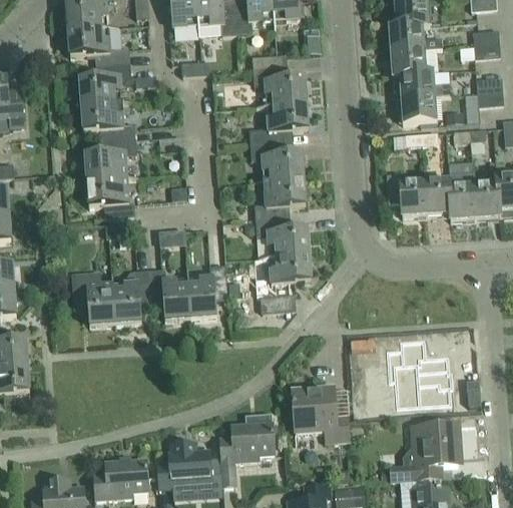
[(134,0),(136,20),(149,19),(147,0),(134,0)]
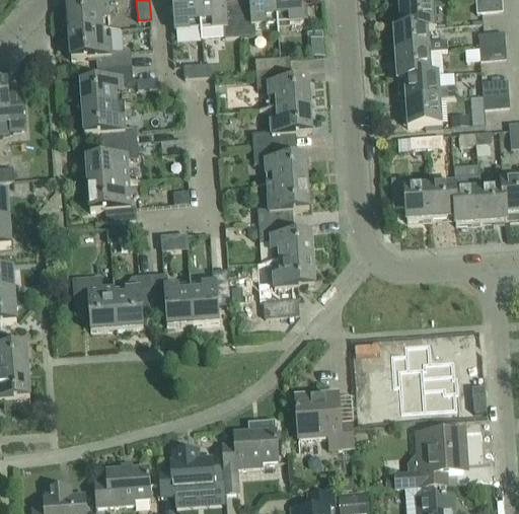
[(171,0),(174,30),(203,28),(200,0),(171,0)]
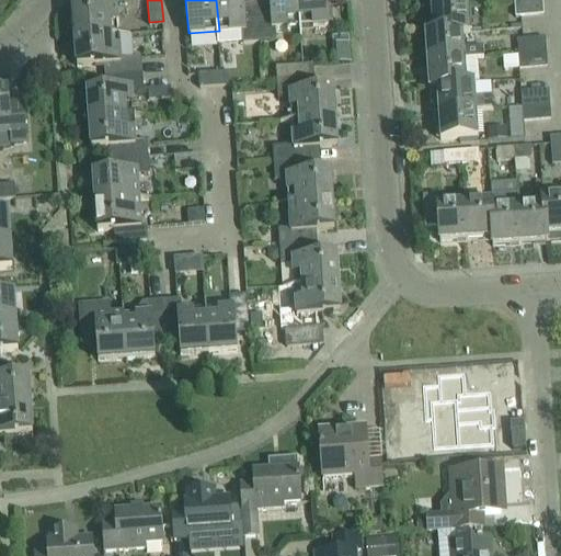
[(260,38),(258,6),(258,1),(256,1),(256,7),(244,7),(243,0),(216,0),(219,31),(242,30),(243,40),(260,38)]
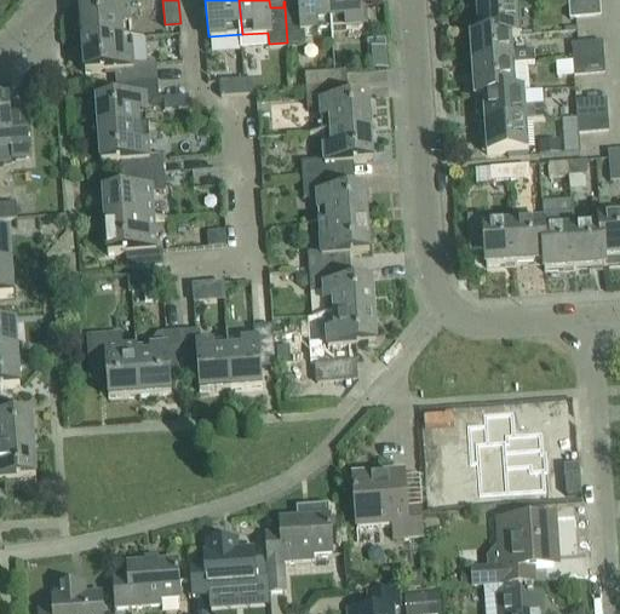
[(331,26),(328,0),(298,0),(298,6),(285,6),(287,42),(306,41),(305,28),(331,26)]
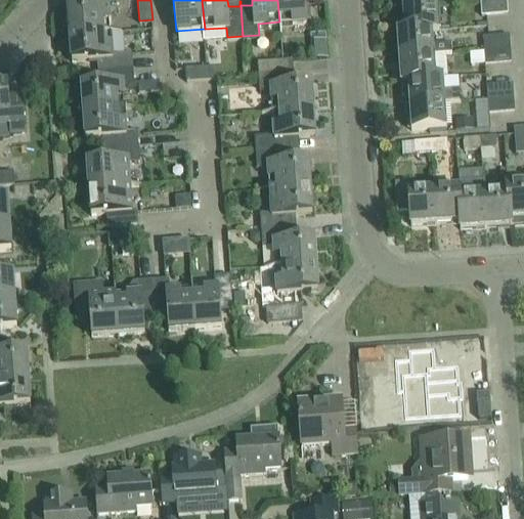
[(277,0),(279,22),(307,19),(305,0),(277,0)]
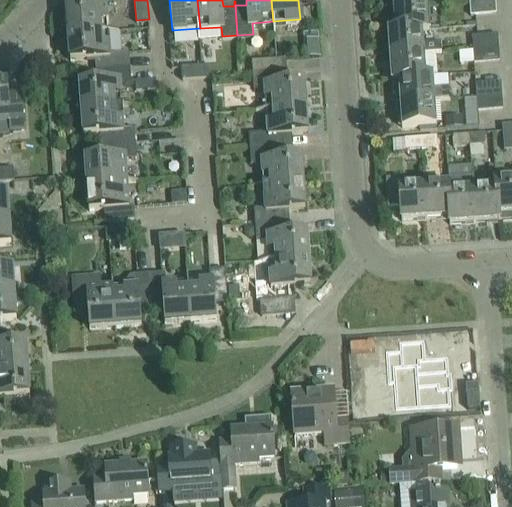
[(470,12),(475,12),(495,10),(494,0),(469,0),(470,12)]
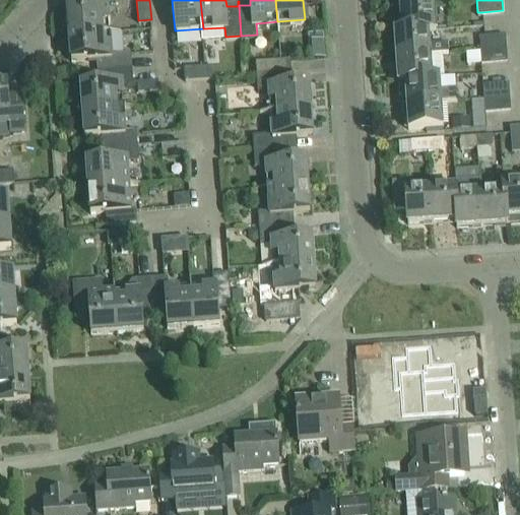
[(435,27),(433,1),(399,3),(401,27),(401,28),(428,26),(428,28),(435,27)]
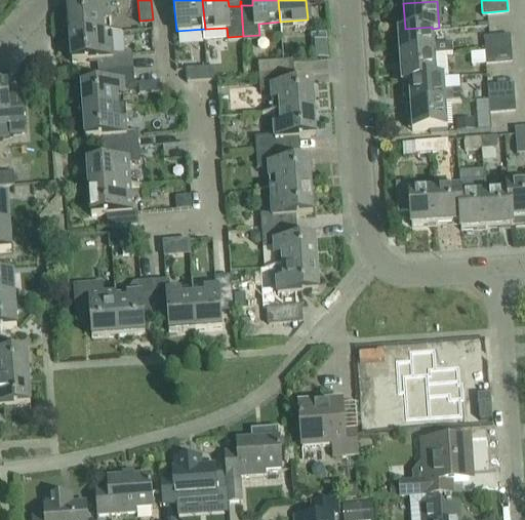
[(70,31),(111,28),(109,2),(68,5),(70,31)]
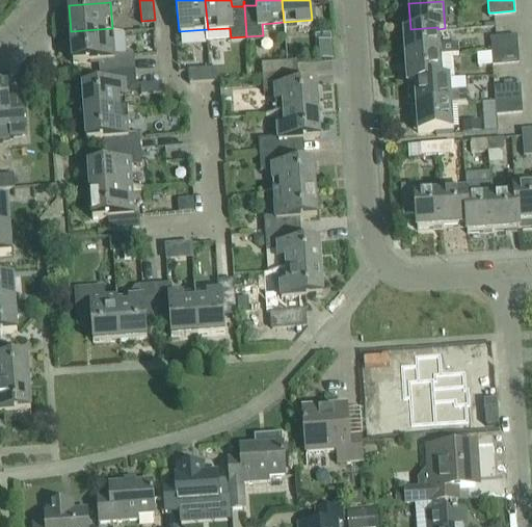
[(410,29),(410,28),(403,28),(404,56),(440,53),(440,52),(458,50),(458,40),(439,42),(437,29),(437,27),(410,29)]
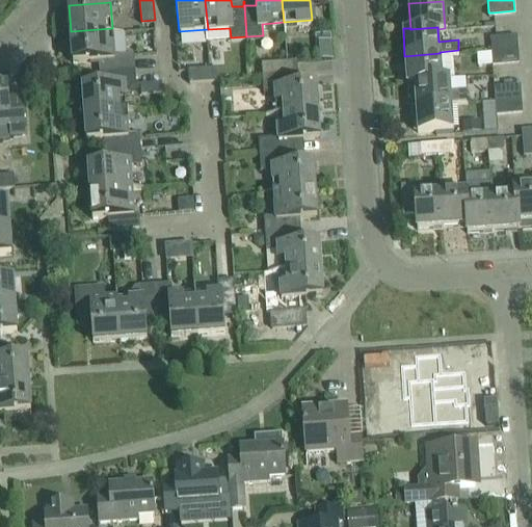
[(113,53),(112,28),(71,31),(73,59),(99,58),(99,70),(135,67),(134,51),(113,53)]
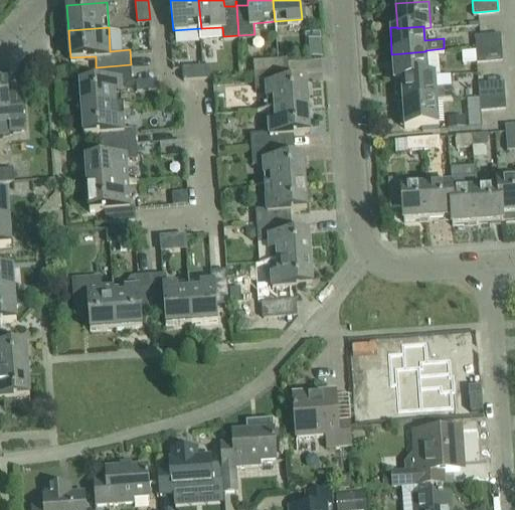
[(476,48),(500,46),(499,32),(475,34),(476,48)]
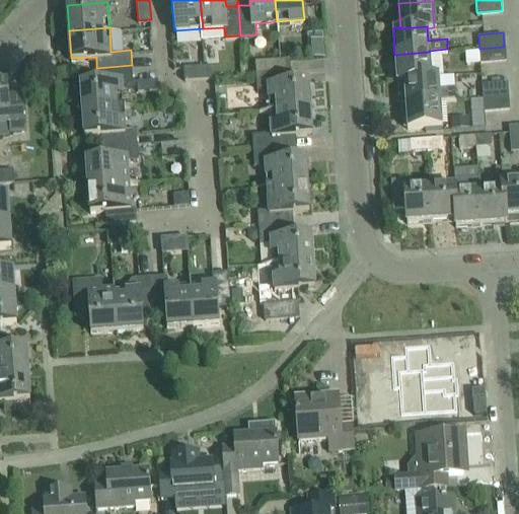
[(479,61),(505,59),(504,47),(479,49),(479,61)]
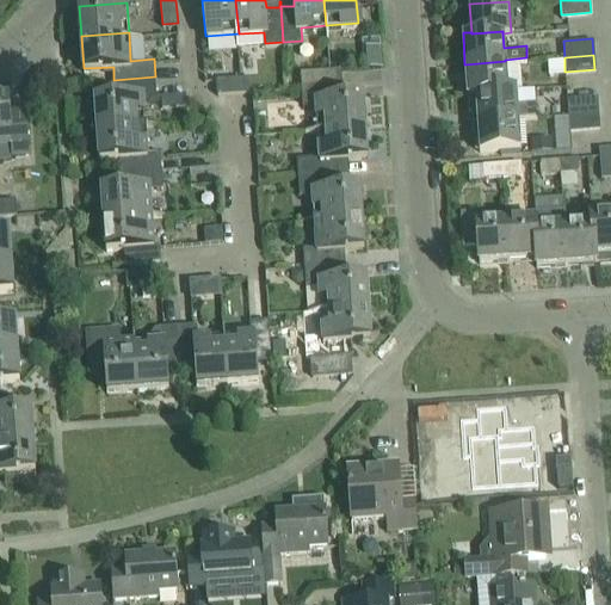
[(467,91),(507,88),(507,87),(505,61),(464,65),(467,91)]
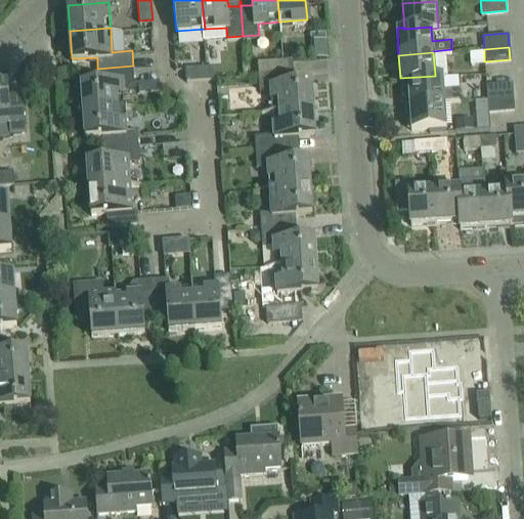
[(293,70),(292,57),(258,59),(259,72),(288,70),(293,70)]
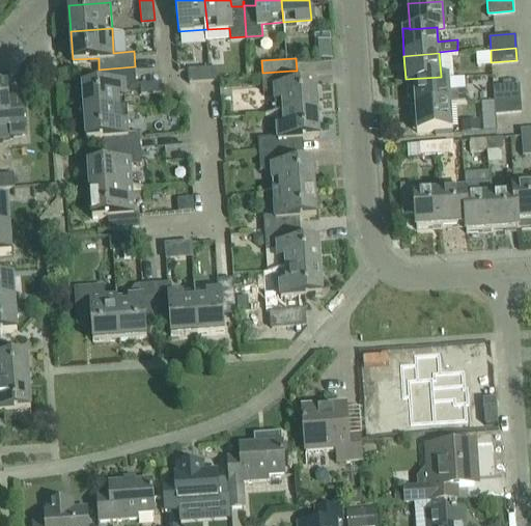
[(188,79),(219,77),(218,64),(187,66),(188,79)]
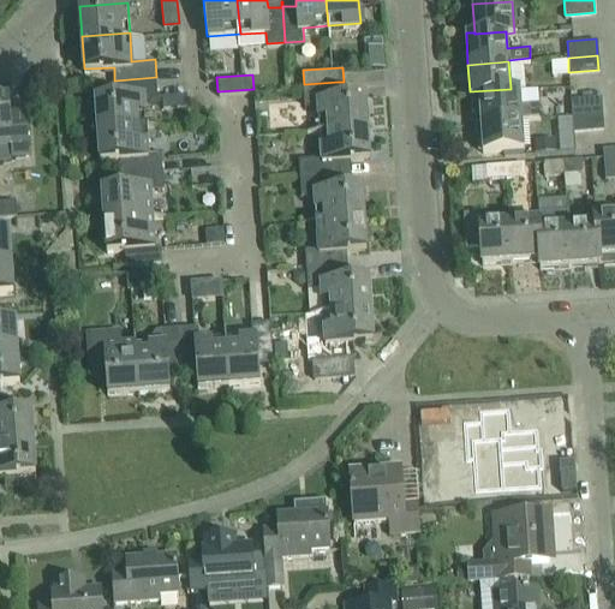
[(157,94),(156,77),(114,81),(120,81),(121,94),(95,96),(97,125),(148,121),(145,99),(163,97),(163,106),(187,103),(186,91),(157,94)]
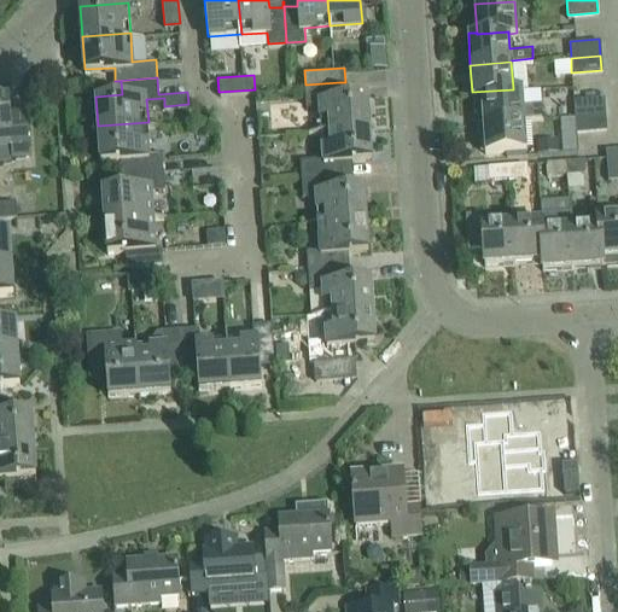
[(340,97),(339,82),(305,85),(307,104),(320,103),(321,128),(368,124),(367,94),(340,97)]
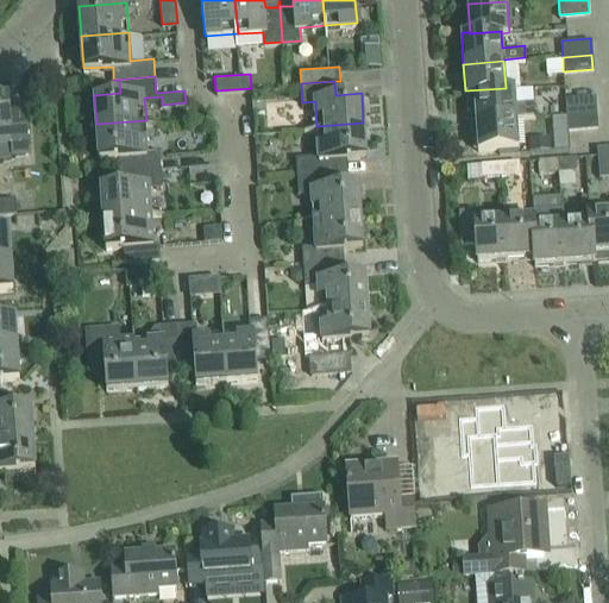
[(506,88),(465,90),(466,108),(475,108),(476,120),(515,118),(515,117),(534,115),(533,101),(514,102),(514,87),(506,87),(506,88)]
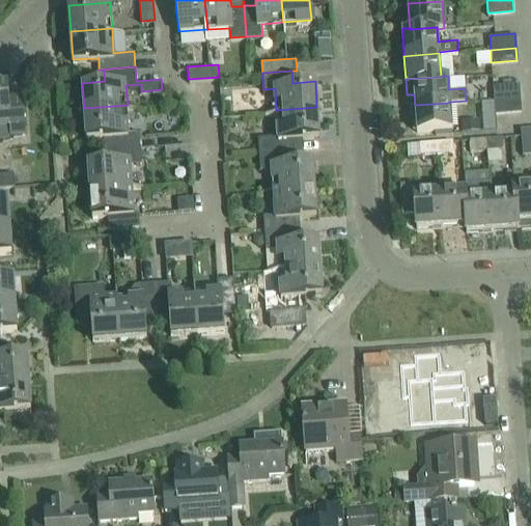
[(7,83),(0,83),(0,136),(7,136),(9,133),(25,132),(23,95),(21,95),(22,99),(8,100),(7,83)]
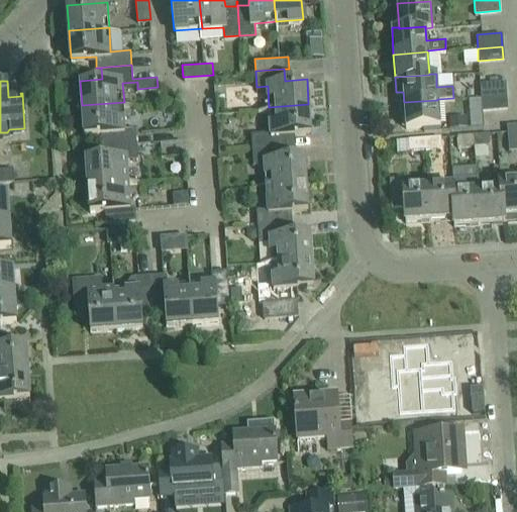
[(481,96),(506,94),(505,81),(480,82),(481,96)]
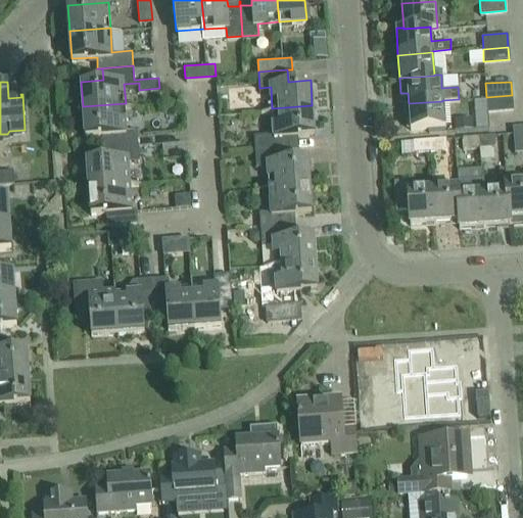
[(487,110),(513,108),(512,95),(486,97),(487,110)]
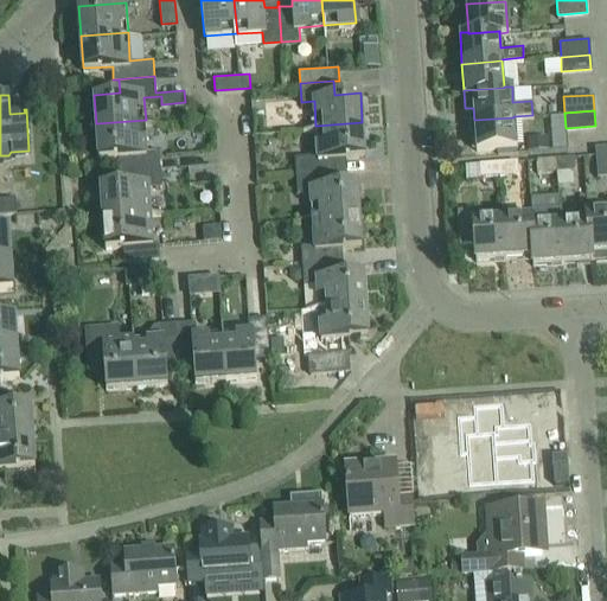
[(474,120),(477,148),(516,145),(513,117),(474,120)]
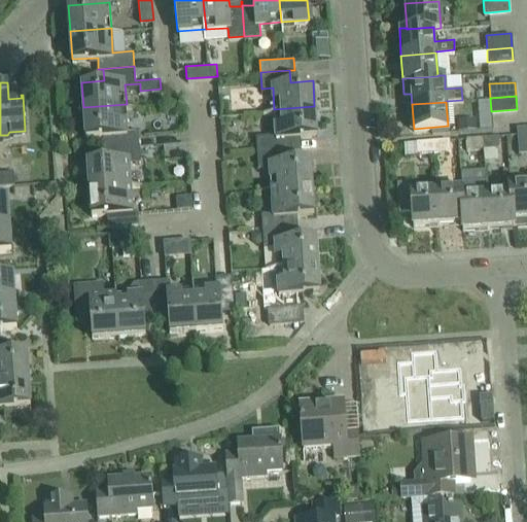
[(129,131),(127,104),(83,107),(85,136),(108,134),(108,145),(140,143),(139,130),(129,131)]
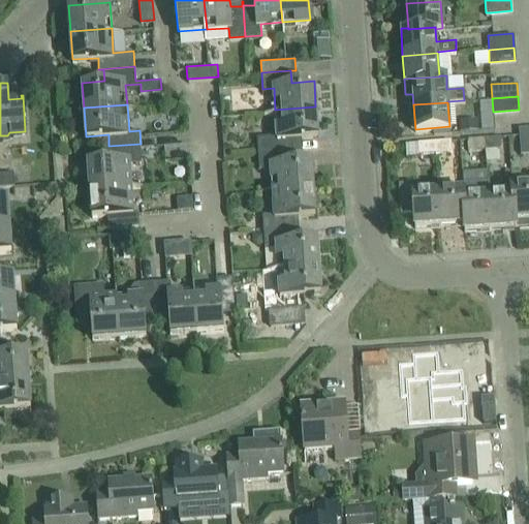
[(258,149),(292,147),(292,137),(317,135),(315,106),(275,110),(277,135),(257,136),(258,149)]
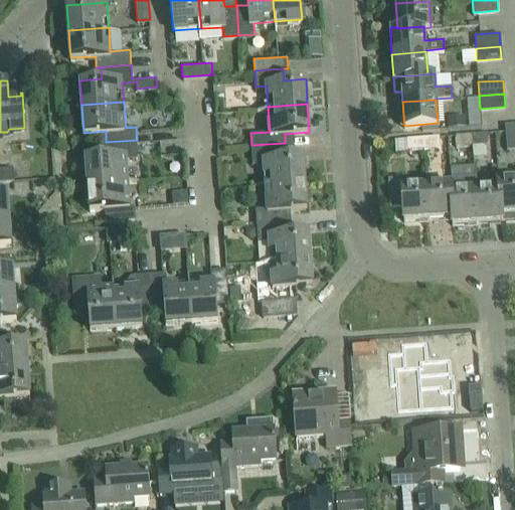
[(506,148),(514,147),(514,121),(504,123),(506,148)]
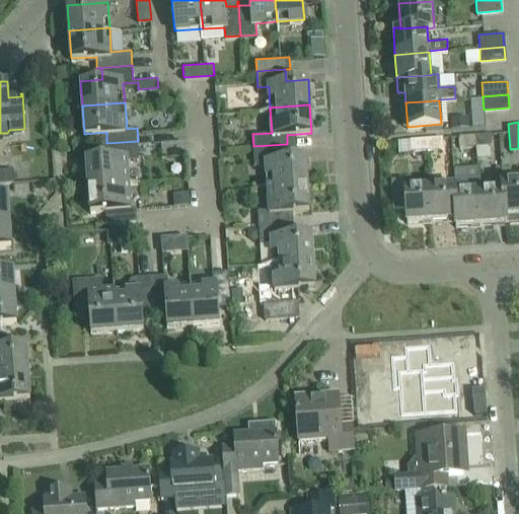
[(474,144),(492,143),(491,132),(473,133),(474,144)]
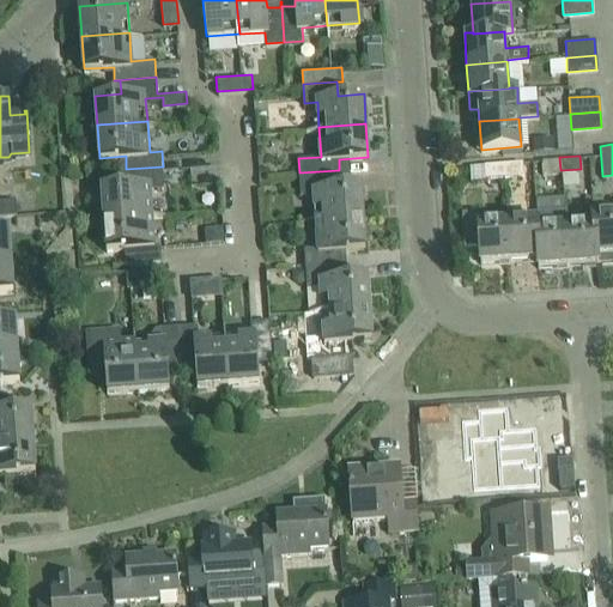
[(542,171),(560,170),(559,157),(541,158),(542,171)]
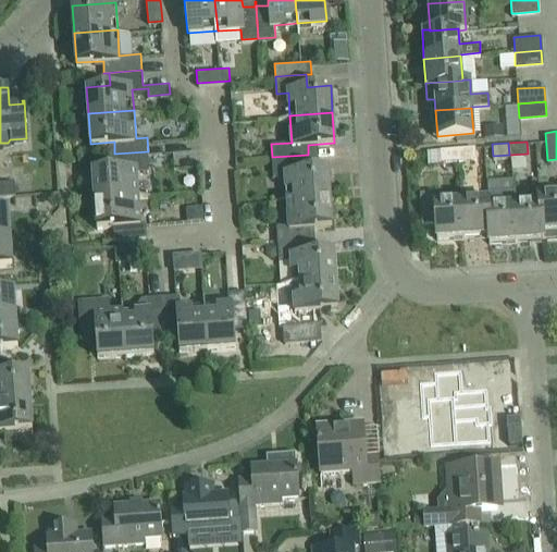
[(457,159),(475,157),(474,145),(456,146),(457,159)]
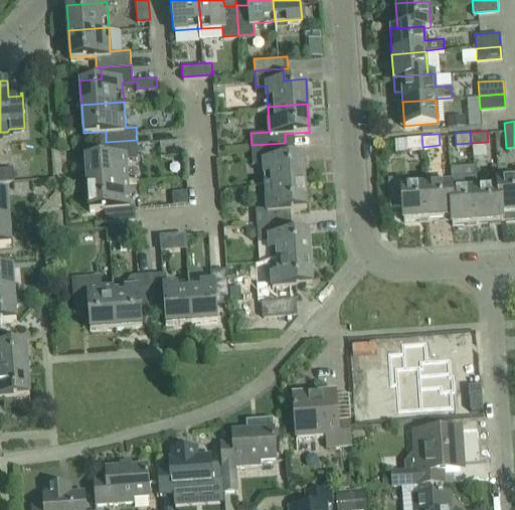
[(407,148),(422,147),(421,135),(406,136),(407,148)]
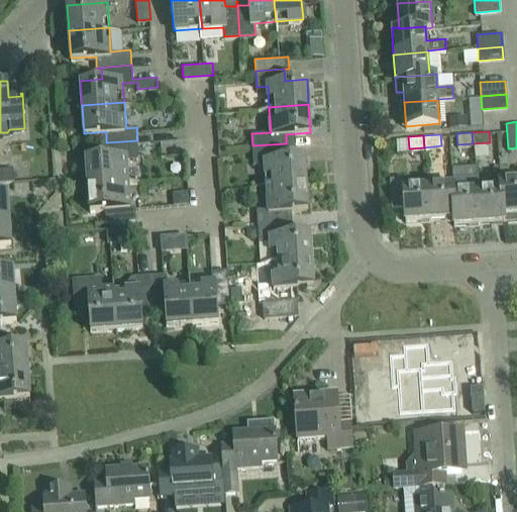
[(138,159),(137,140),(106,142),(106,143),(102,143),(102,144),(106,144),(107,156),(86,157),(88,183),(129,180),(127,160),(138,159)]
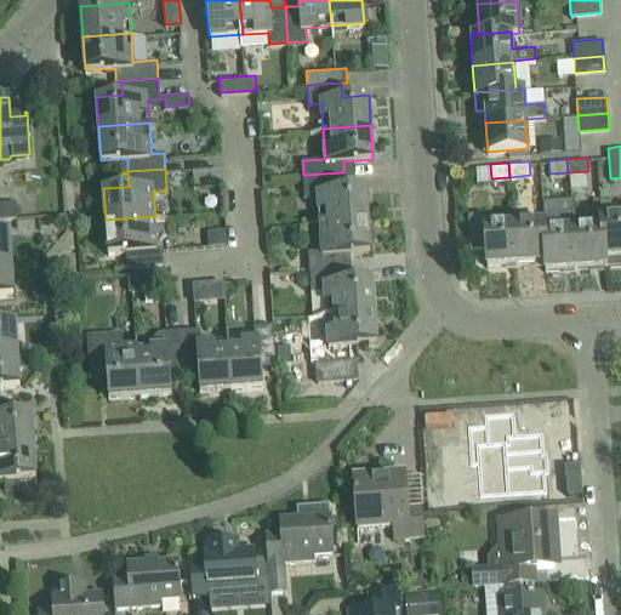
[(340,189),(339,175),(345,175),(343,172),(303,175),(305,197),(319,197),(320,221),(368,217),(365,187),(340,189)]
